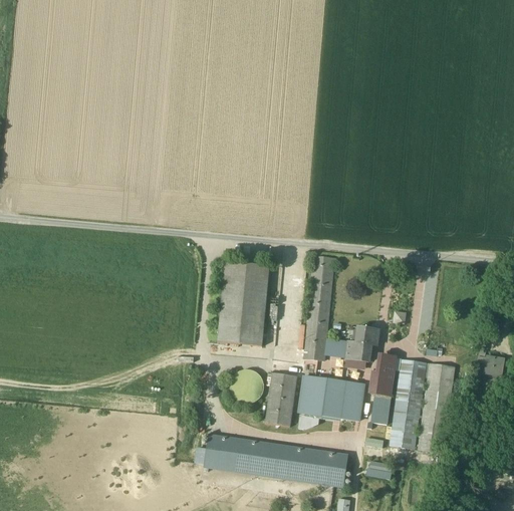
[(334,257),(314,255),(303,363),(323,366),(324,354),(325,337),(334,257)]
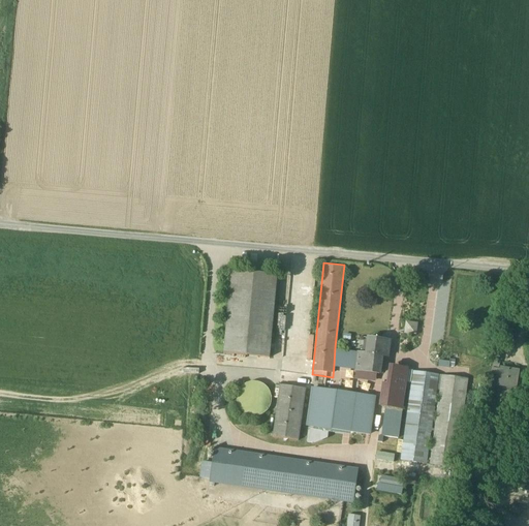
[(277,273),(230,269),(223,351),(269,356),(277,273)]
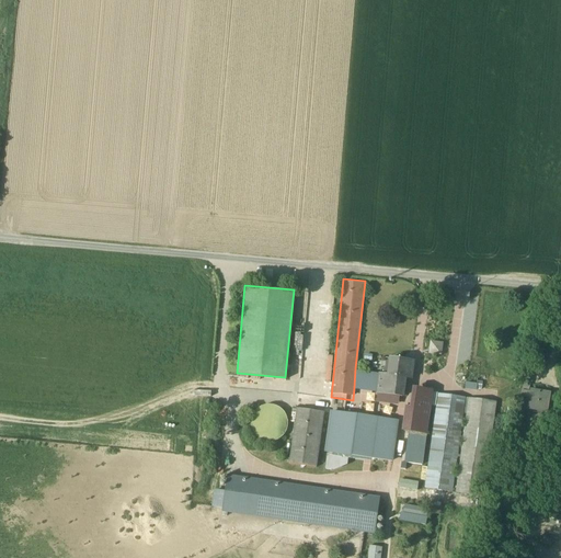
[(426,351),(439,352),(441,339),(427,338),(426,351)]
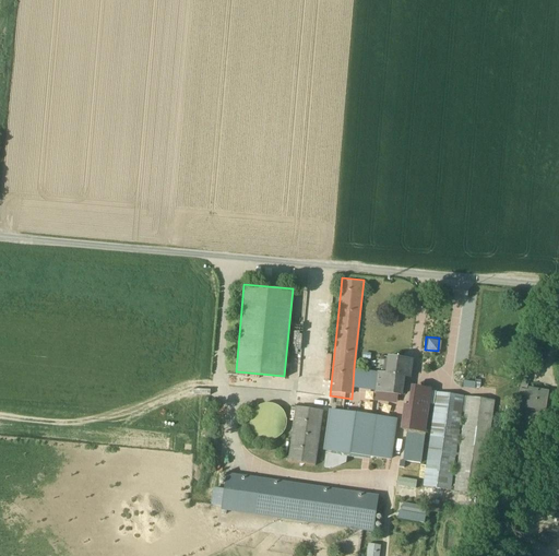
[(312,377),(322,377),(323,352),(313,351),(312,377)]
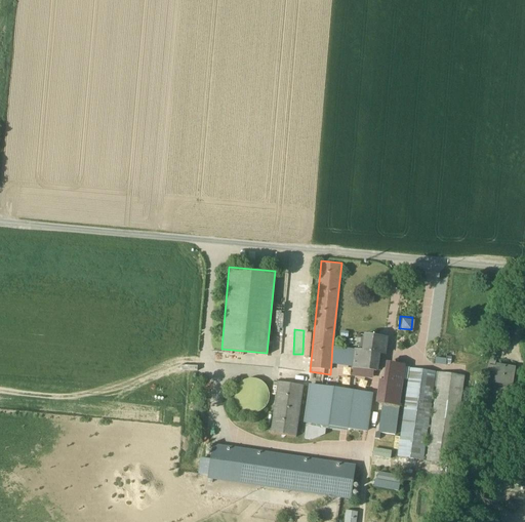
[(387,336),(367,333),(365,350),(355,348),(354,365),(353,366),(376,369),(378,352),(385,353),(387,336)]
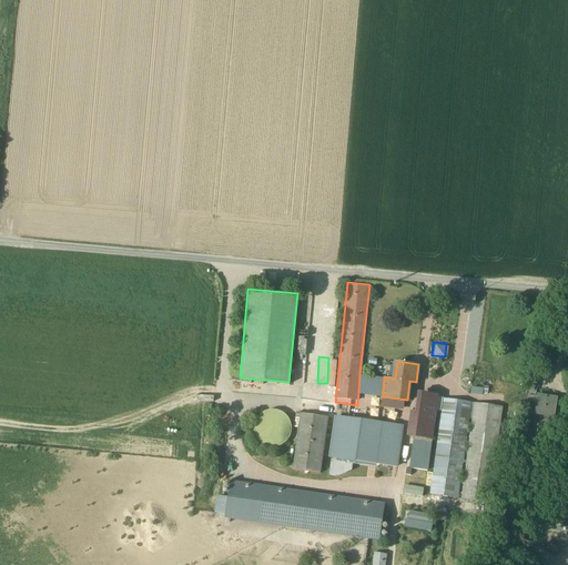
[(384,376),(359,373),(358,392),(383,395),(384,376)]
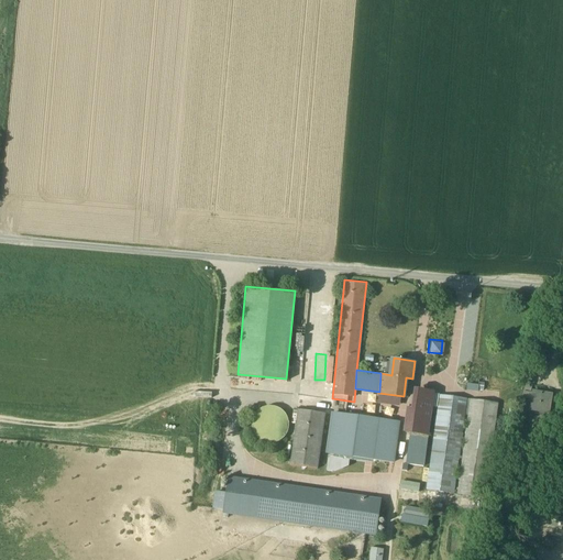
[(479,376),(468,375),(466,387),(483,390),(484,381),(478,381),(479,376)]
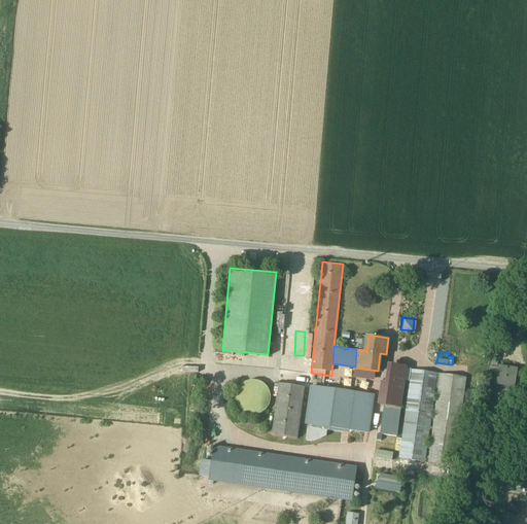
[(380,431),(396,434),(400,405),(399,405),(405,367),(391,364),(388,381),(382,381),(379,403),(384,404),(380,431)]
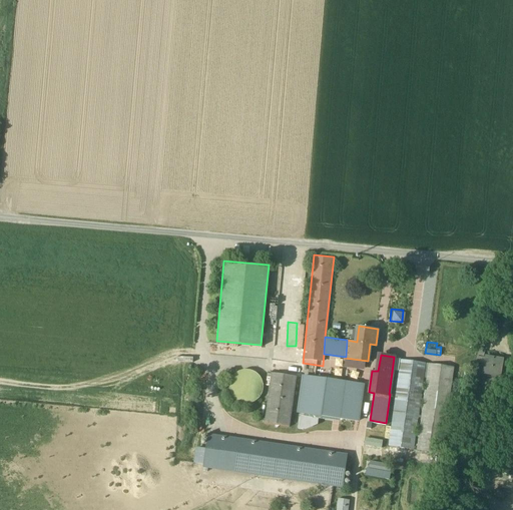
[(502,357),(485,355),(485,356),(477,355),(475,371),(500,375),(502,357)]
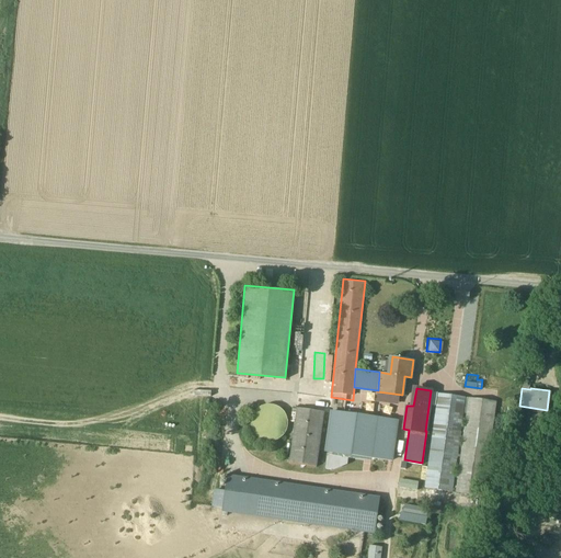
[(465,396),(438,391),(425,486),(451,490),(465,396)]
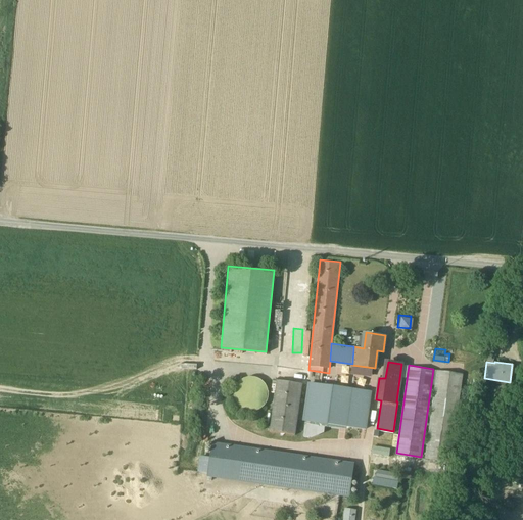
[(462,373),(437,369),(425,458),(449,461),(462,373)]
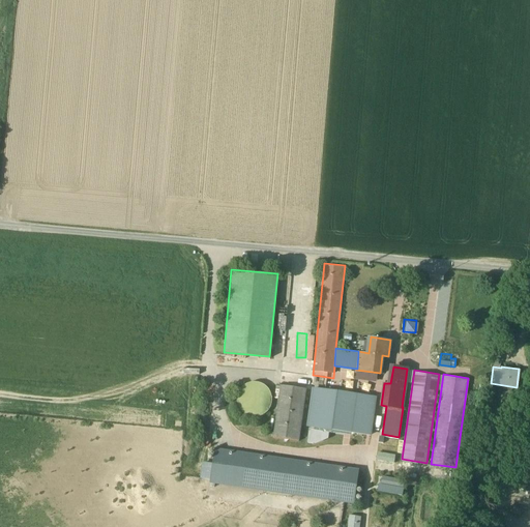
[(270,406),(271,400),(271,393),(269,388),(265,384),(259,381),(254,380),(247,382),(242,385),(239,390),(237,396),(237,402),(240,408),(244,412),(249,414),(256,415),(262,414),(266,410),(270,406)]
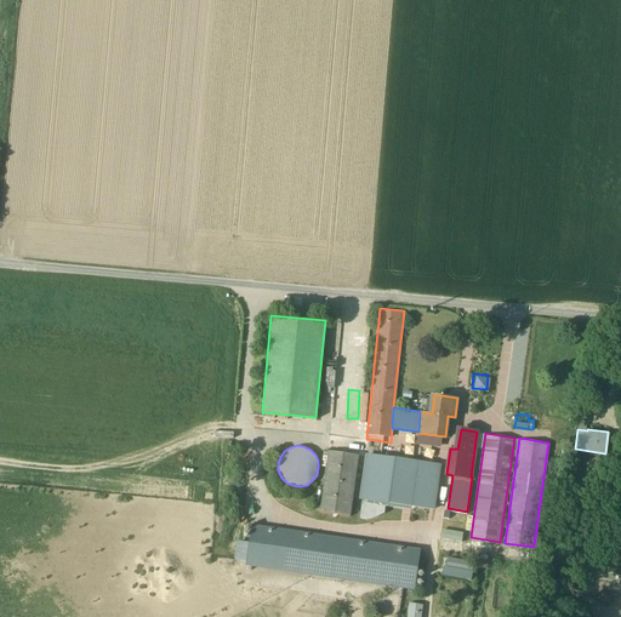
[(358,453),(329,449),(320,510),(349,514),(358,453)]
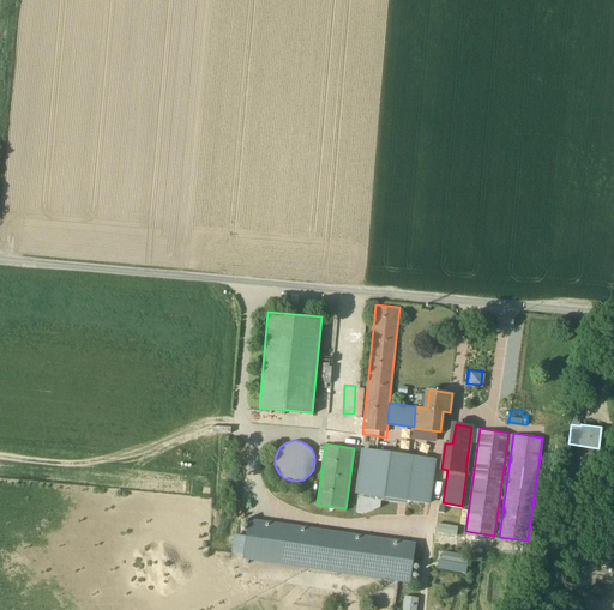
[(435,460),(361,450),(356,490),(429,500),(435,460)]
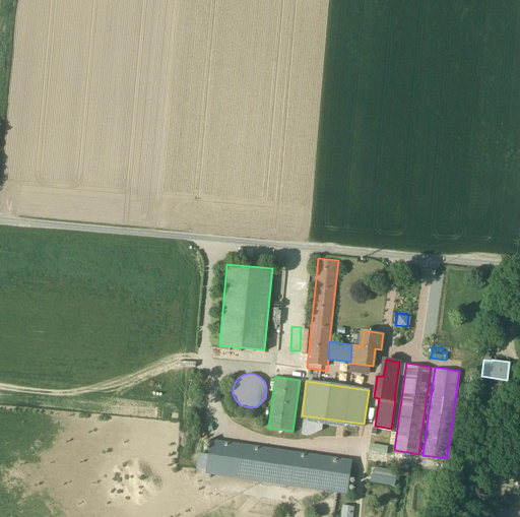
[(505,403),(499,401),(496,414),(503,415),(505,403)]
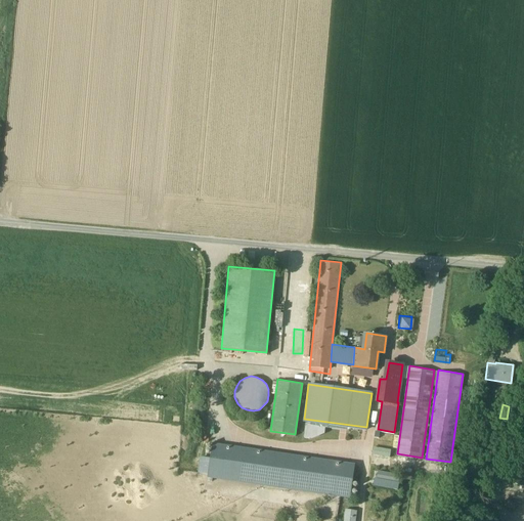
[(273,450),(212,441),(208,473),(269,482),(273,450)]
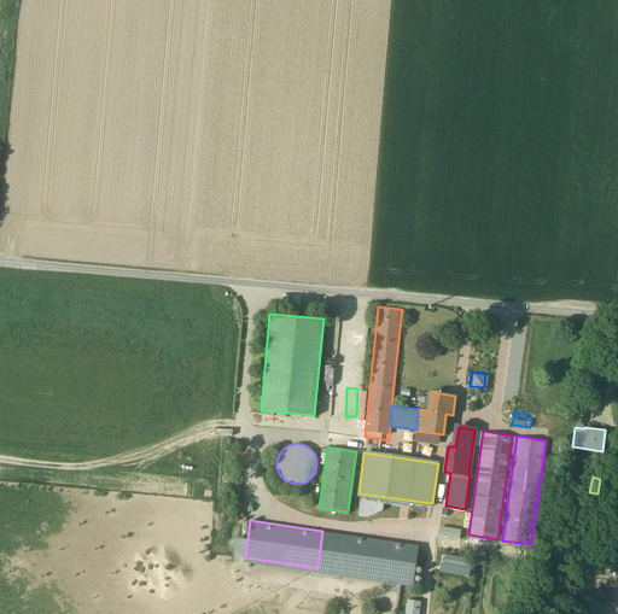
[(437,525),(437,534),(459,536),(459,525),(437,525)]
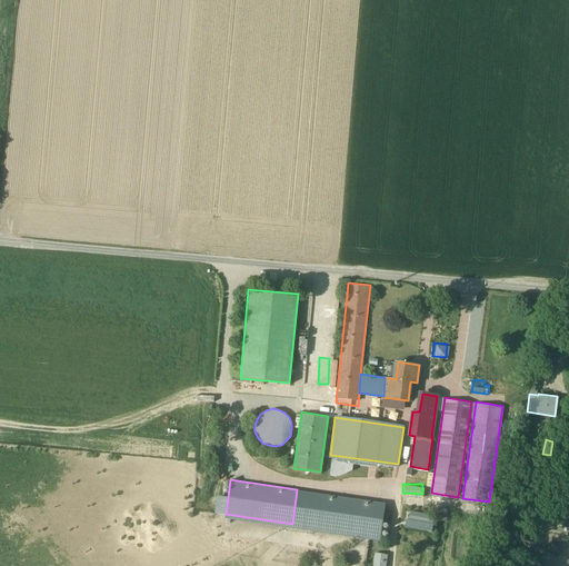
[(385,503),(297,489),(292,524),(380,536),(385,503)]
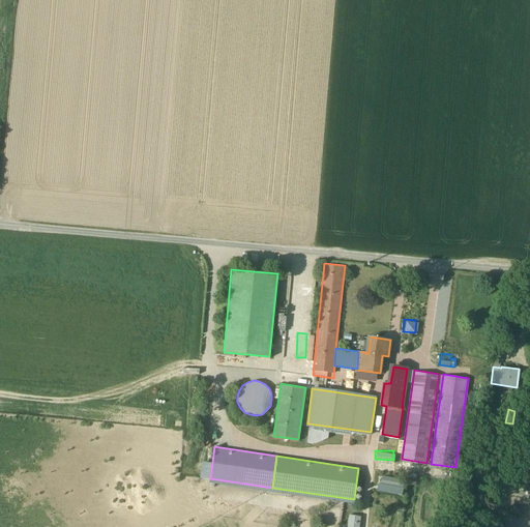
[(513,473),(506,471),(501,486),(507,488),(511,478),(513,473)]
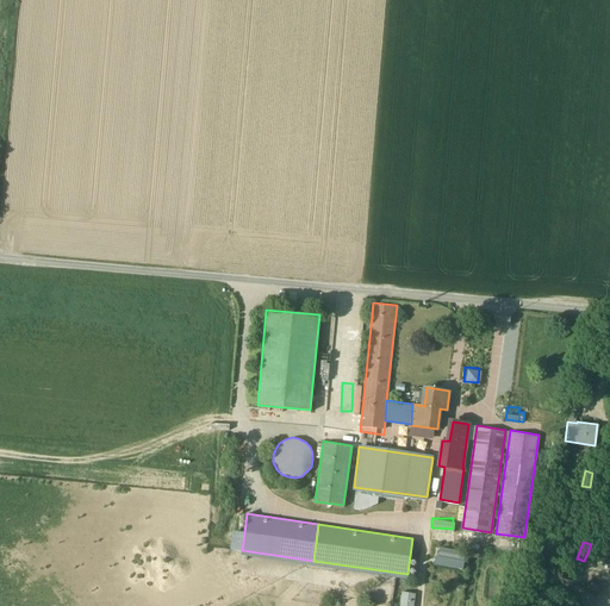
[(439,555),(462,558),(464,550),(440,547),(439,555)]
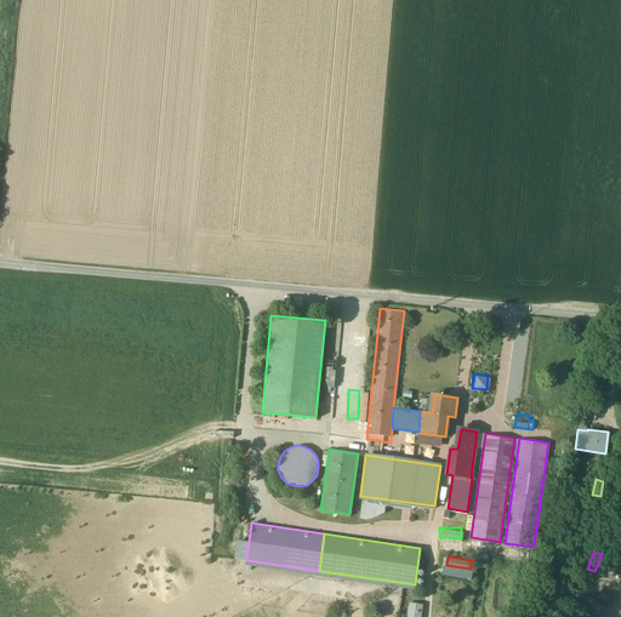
[(620,572),(620,567),(599,560),(594,571),(619,581),(620,572)]
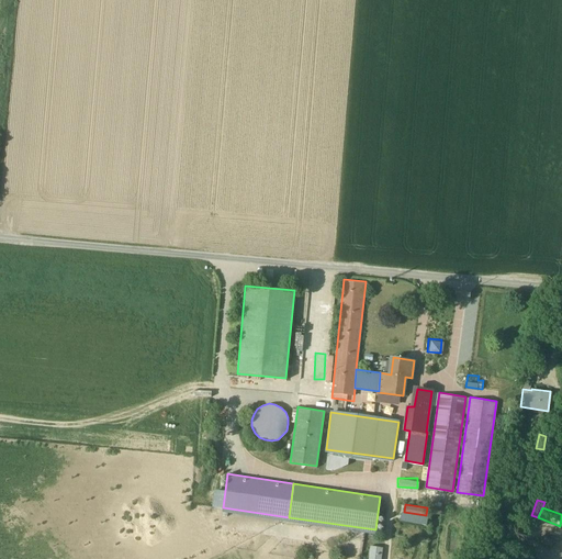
[(402,512),(401,520),(426,524),(427,516),(426,515),(404,512),(402,512)]
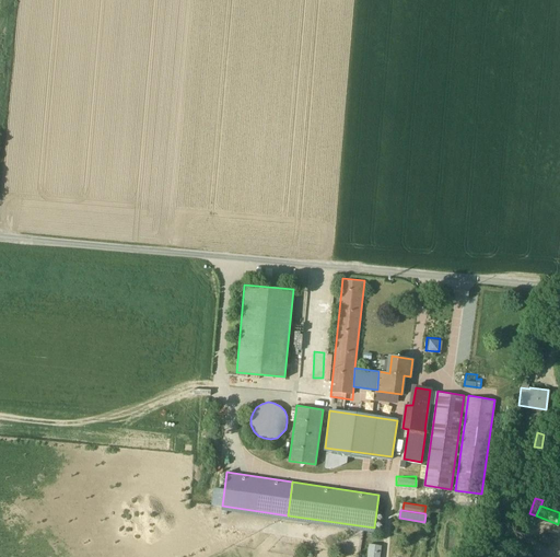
[(516,531),(526,534),(529,526),(520,523),(516,531)]
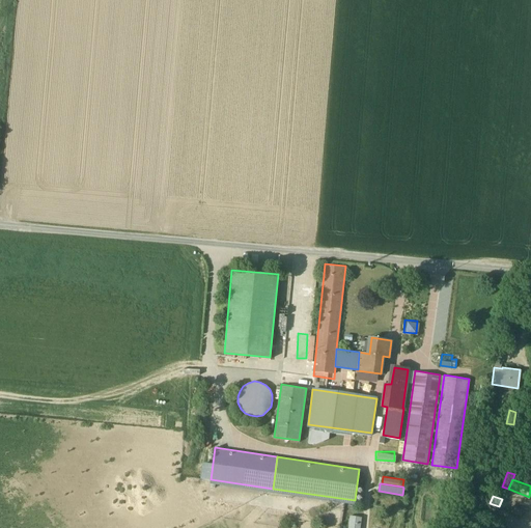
[(359,527),(361,516),(350,515),(347,527),(359,527)]
